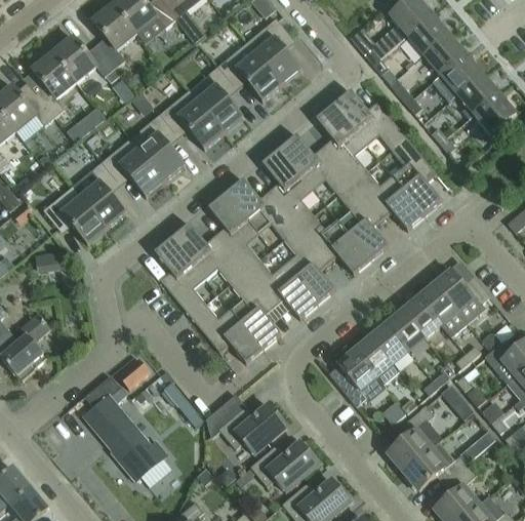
[(151,0),(147,3),(144,0),(121,0),(115,5),(136,32),(157,15),(166,27),(175,18),(160,0),(151,0)]
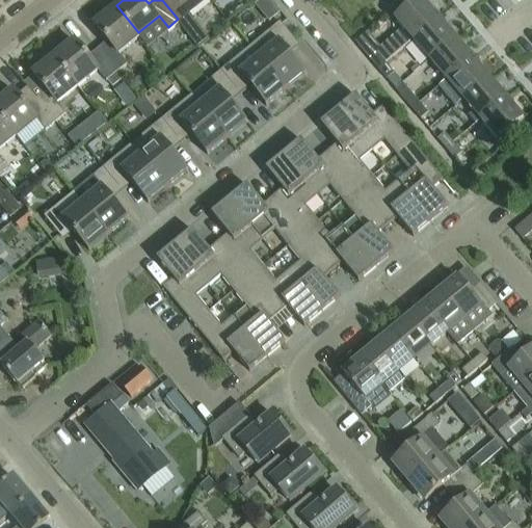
[(162,0),(178,19),(188,10),(184,5),(191,0),(162,0)]
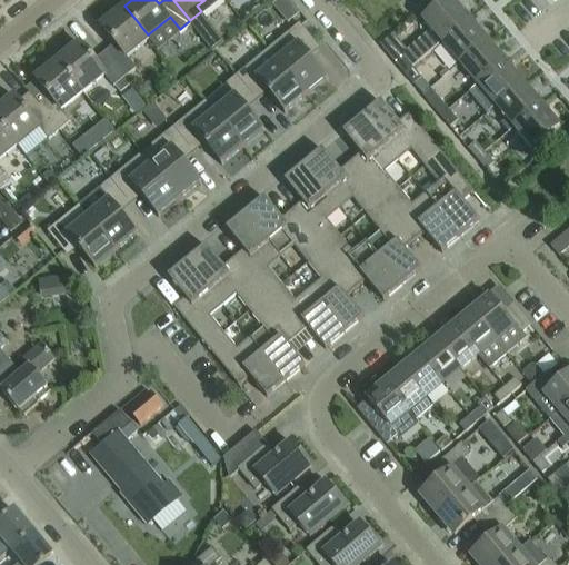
[(445,36),(469,16),(456,0),(441,0),(422,17),(433,28),(403,53),(412,63),(441,39),(445,36)]
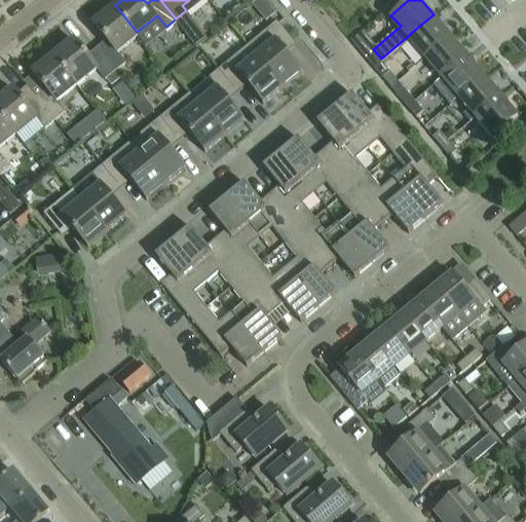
[(115,68),(124,60),(116,48),(137,32),(115,5),(94,22),(106,37),(97,44),(115,68)]
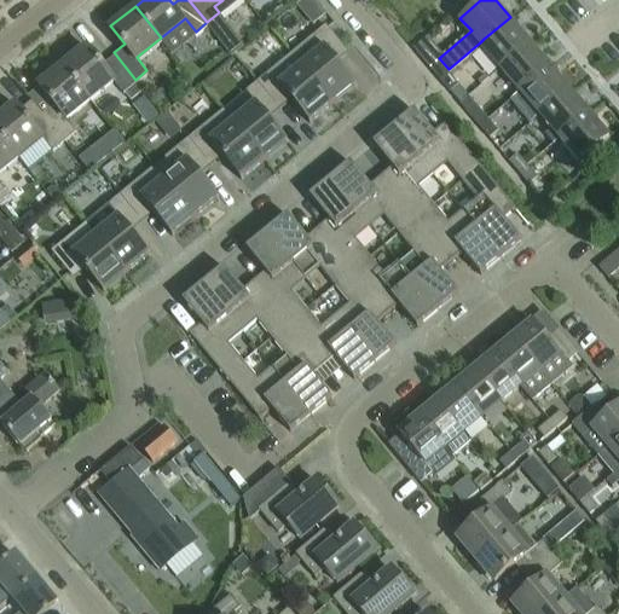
[(501,65),(507,61),(531,40),(510,17),(484,39),(480,42),(501,65)]
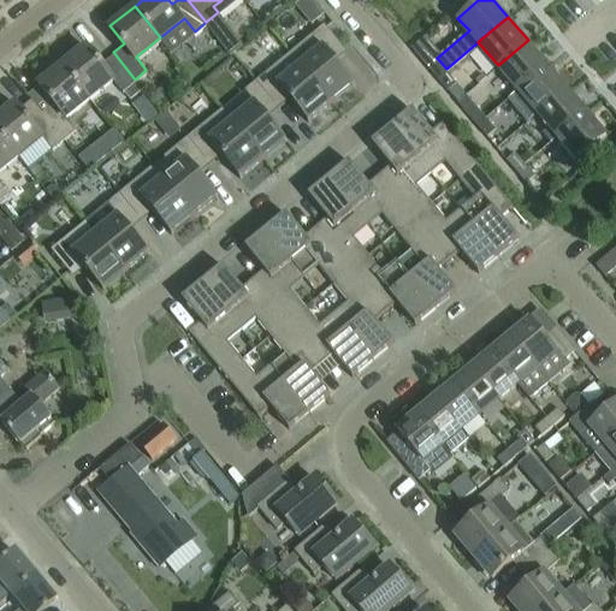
[(331,99),(354,79),(332,53),(343,43),(325,21),(290,49),(331,99)]
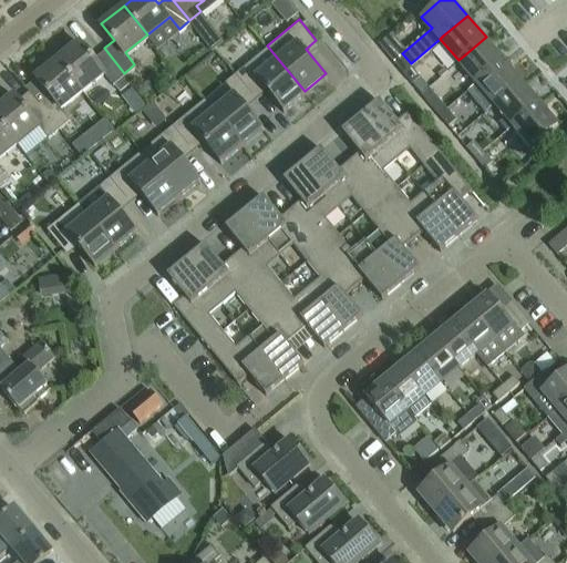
[(503,58),(486,37),(464,55),(459,60),(468,72),(475,80),(476,81),(483,75),(503,58)]
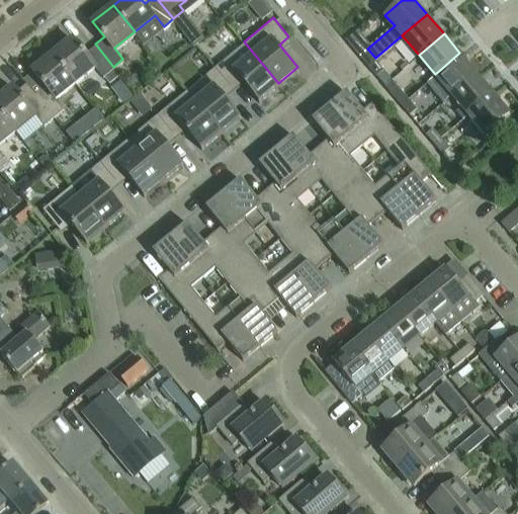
[(85,52),(73,36),(53,53),(75,80),(95,65),(103,75),(113,67),(95,44),(85,52)]
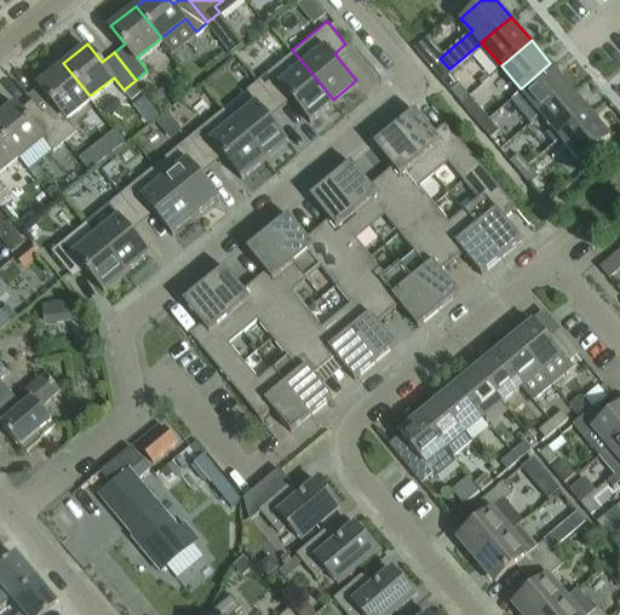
[(333,99),(292,50),(258,78),(276,101),(287,92),(310,119),(333,99)]
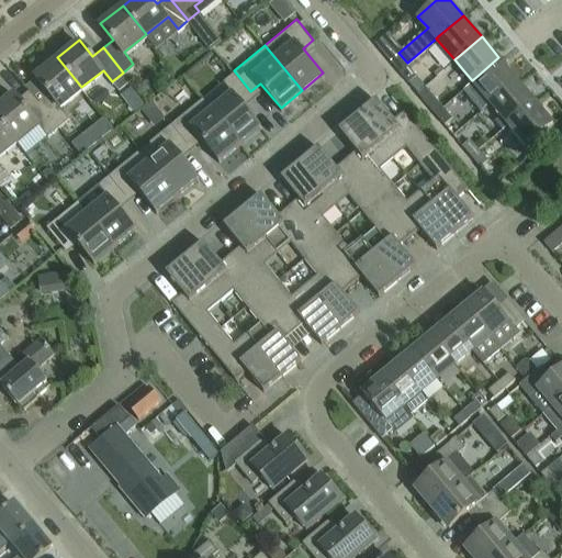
[(400,69),(407,63),(398,53),(398,52),(391,58),(400,69)]
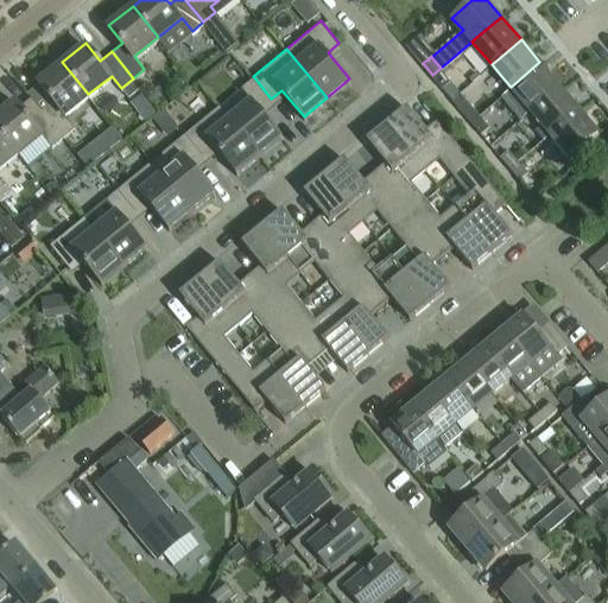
[(63,134),(74,126),(64,113),(88,94),(62,62),(38,81),(52,99),(42,108),(63,134)]
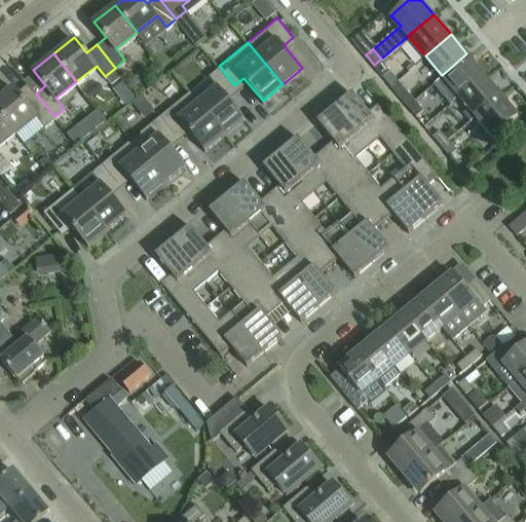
[(461,91),(484,73),(466,53),(448,70),(442,75),(441,74),(436,79),(436,80),(443,88),(449,83),(458,95),(461,91)]
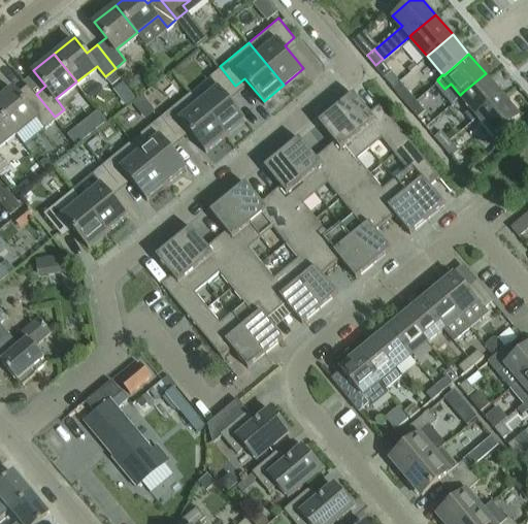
[(384,75),(390,70),(391,69),(383,59),(375,65),(384,75)]
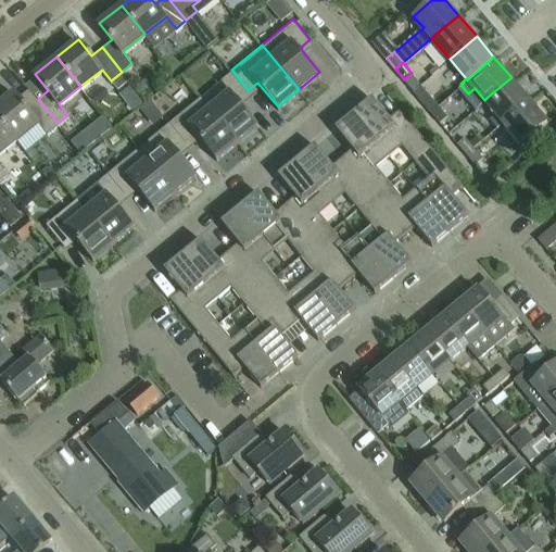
[(237,140),(257,123),(238,99),(248,90),(231,70),(220,78),(230,89),(210,105),(209,107),(237,140)]
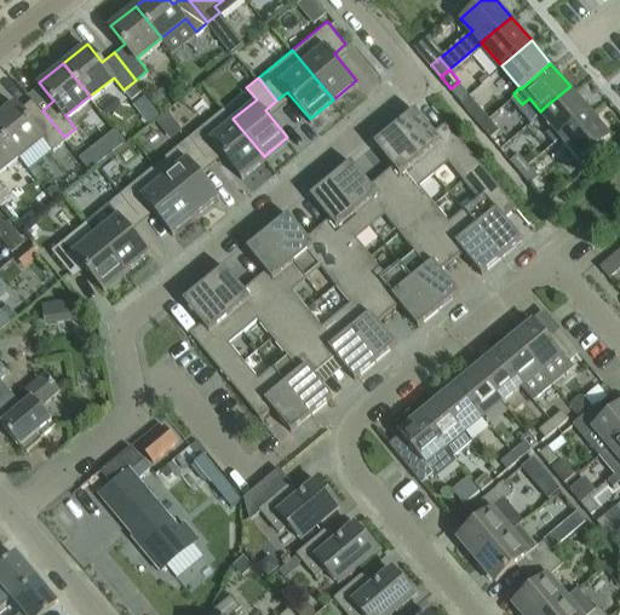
[(561,136),(568,128),(590,110),(570,86),(544,108),(540,111),(551,125),(545,130),(552,139),(560,134),(561,136)]
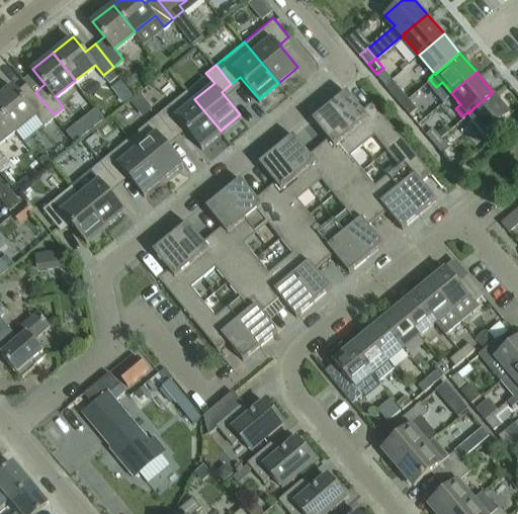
[(35,92),(23,77),(22,77),(25,82),(16,89),(13,85),(0,95),(0,109),(15,129),(34,112),(42,122),(54,114),(35,92)]
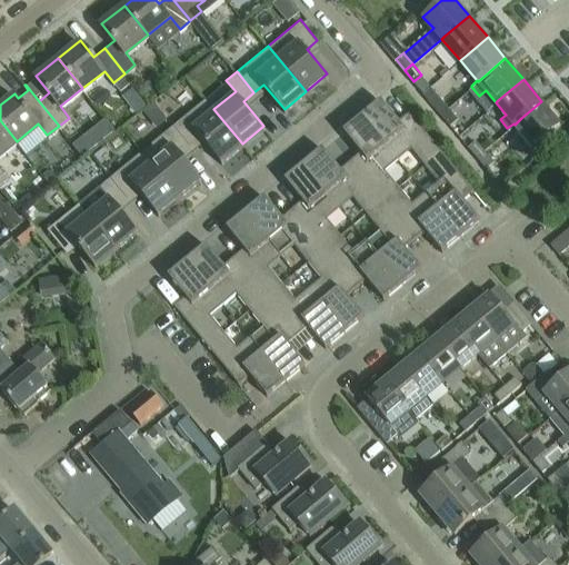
[(439,96),(430,85),(422,91),(431,102),(441,112),(449,106),(439,96)]
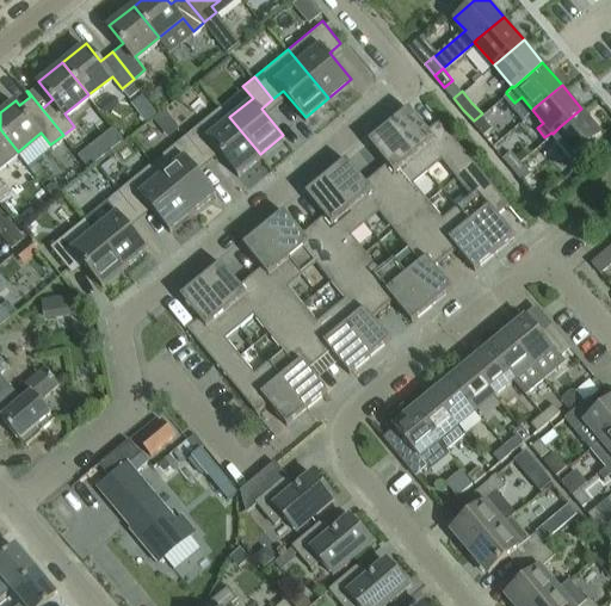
[(260,154),(229,117),(230,116),(221,104),(186,133),(204,155),(215,146),(238,173),(260,154)]
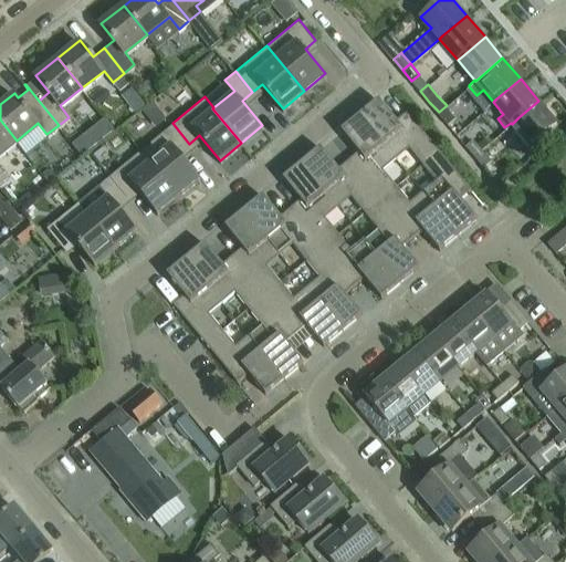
[(396,118),(379,97),(360,113),(396,156),(409,146),(422,162),(439,148),(407,110),(396,118)]
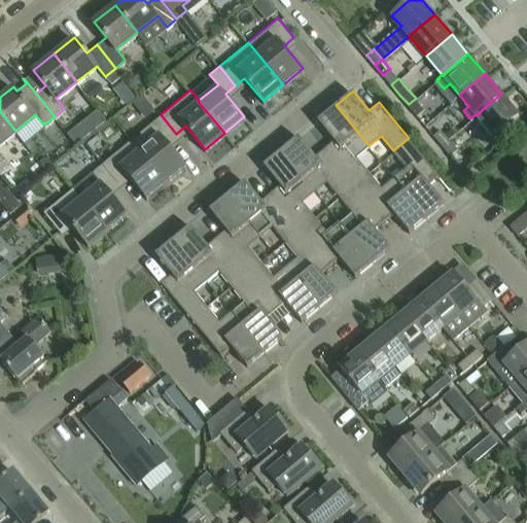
[(493,135),(519,113),(501,94),(483,109),(477,115),(493,135)]
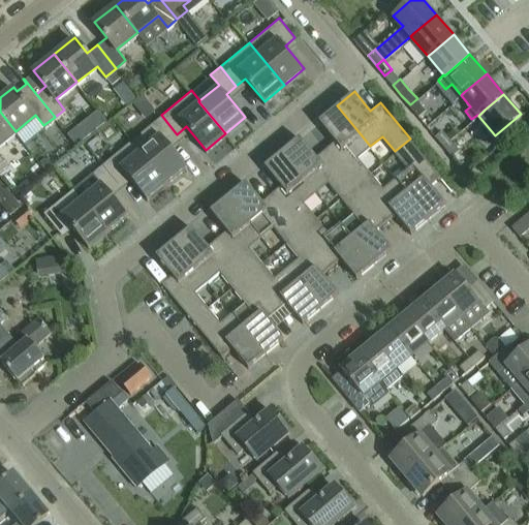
[(418,115),(425,110),(426,109),(417,98),(410,104),(418,115)]
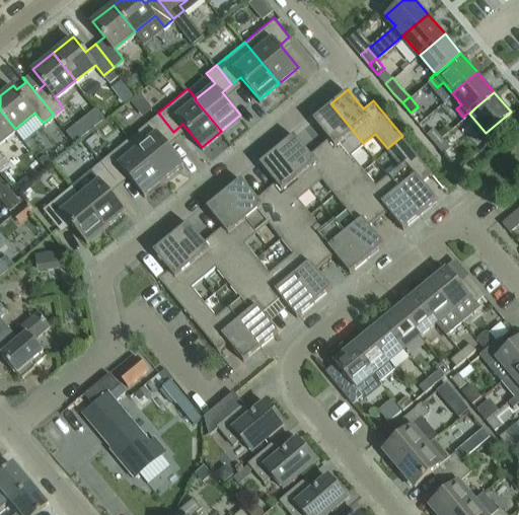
[(349,180),(363,168),(351,153),(363,143),(330,103),(313,118),(331,141),(322,148),(349,180)]
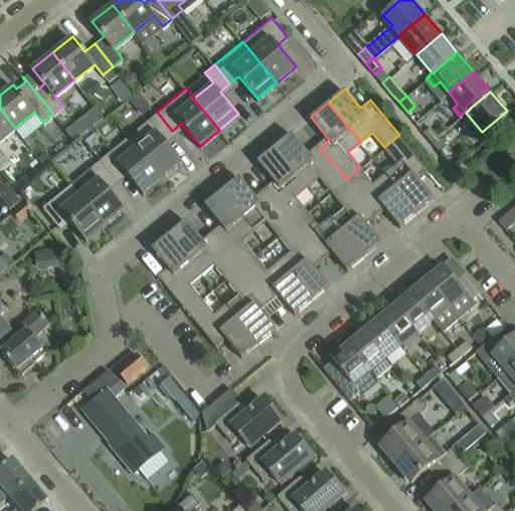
[(0,156),(3,154),(0,150),(0,139),(15,128),(0,109),(0,156)]
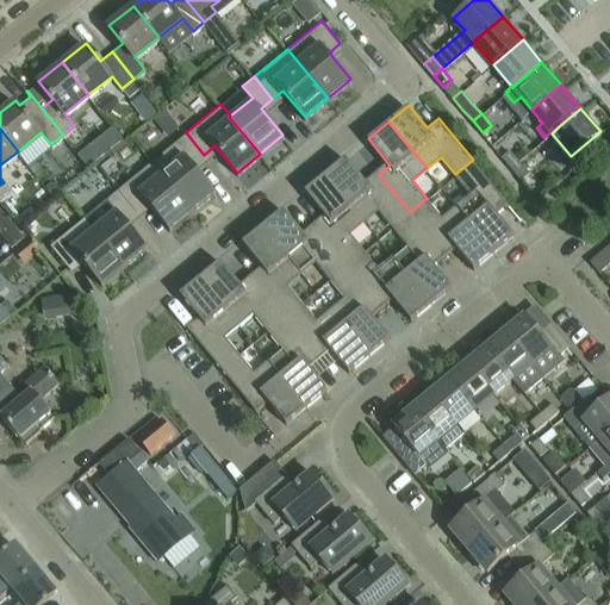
[(192,210),(215,191),(193,163),(204,155),(186,132),(151,160),(192,210)]
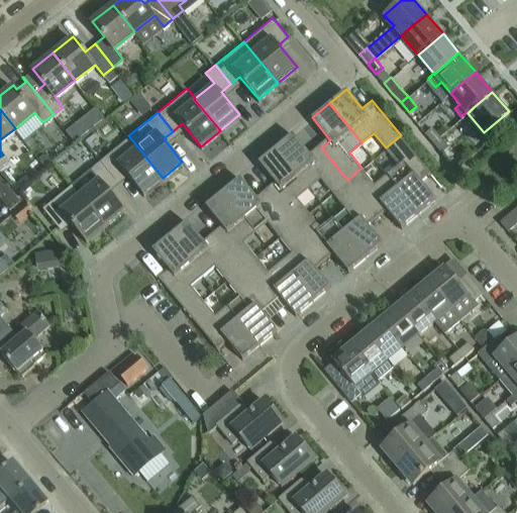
[(434,142),(441,136),(432,125),(425,131),(434,142)]
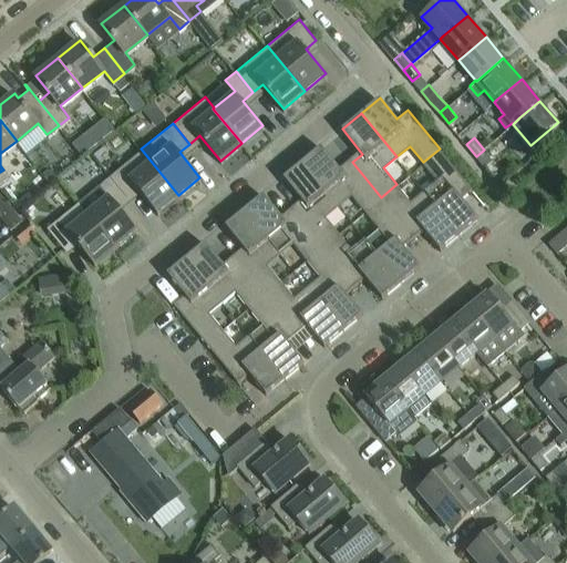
[(342,171),(321,145),(302,161),(338,204),(351,194),(364,211),(381,197),(352,162),(342,171)]
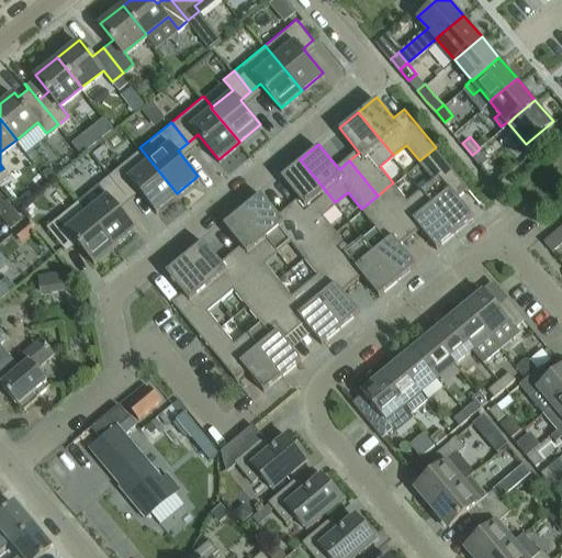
[(177,193),(139,147),(109,174),(125,194),(135,186),(156,211),(177,193)]
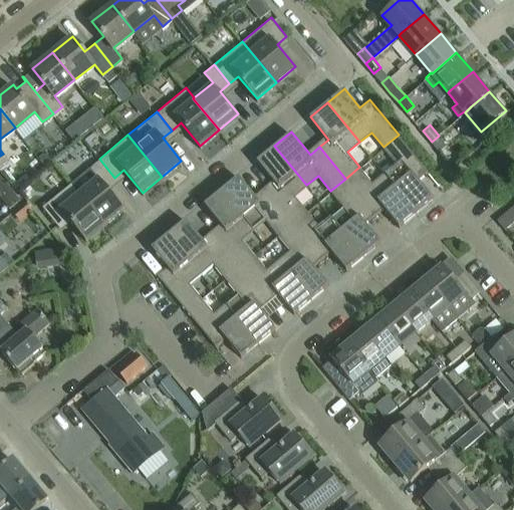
[(416,211),(433,197),(418,178),(428,170),(399,135),(383,147),(396,162),(383,172),(416,211)]
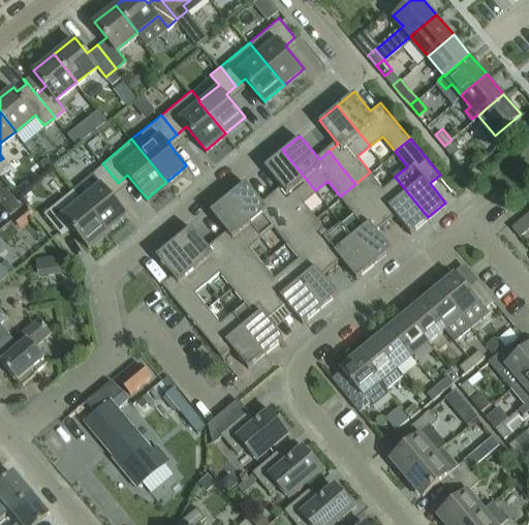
[(452,154),(458,150),(459,148),(452,140),(444,146),(452,154)]
